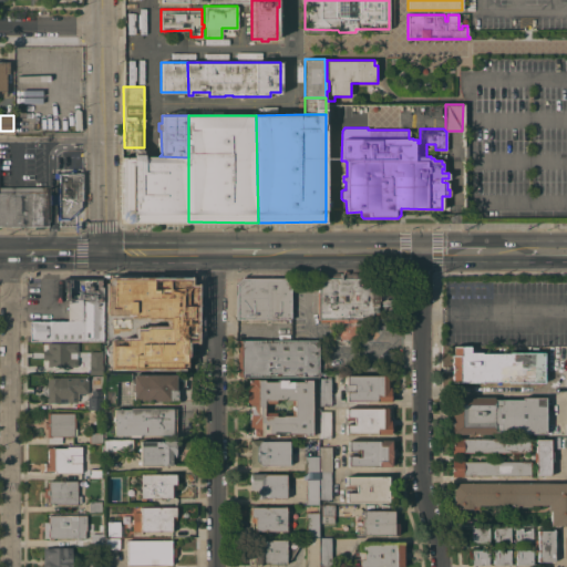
[(188,157),(188,222),(131,222),(131,223),(121,223),(121,214),(122,212),(122,161),(121,161),(121,156),(160,156),(188,157)]
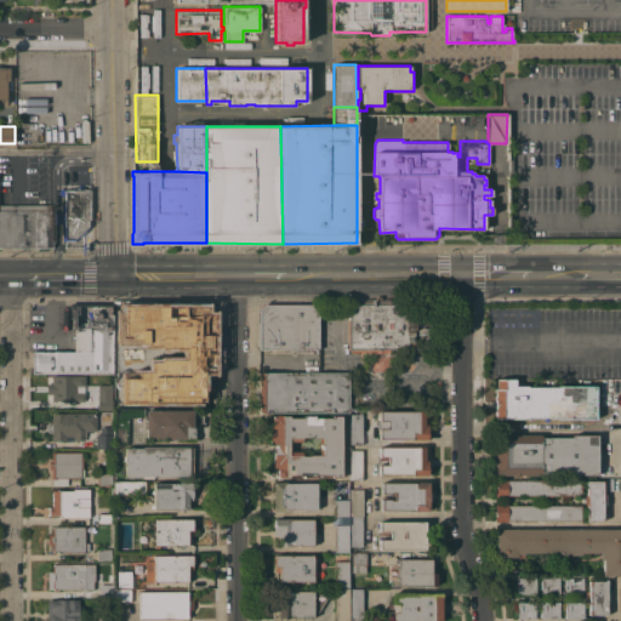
[(90,189),(90,227),(75,240),(64,241),(64,205),(64,189),(90,189)]
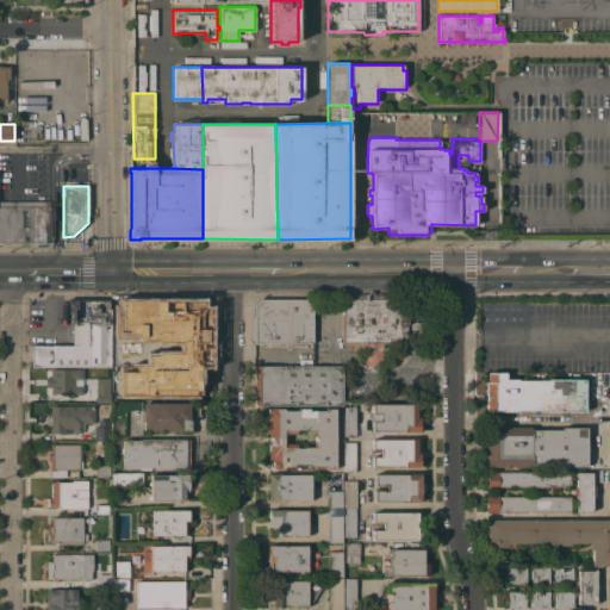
[(0,200),(50,200),(50,206),(51,206),(53,243),(47,243),(37,243),(0,242),(0,200)]
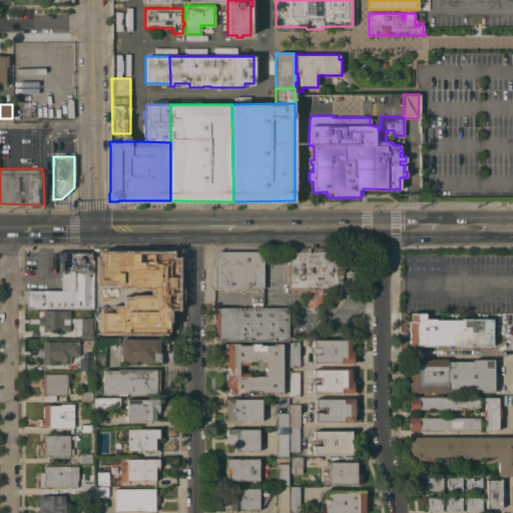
[(343,251),(344,271),(351,271),(352,280),(344,280),(345,288),(323,289),(323,307),(302,307),(302,296),(299,296),(299,294),(297,294),(297,291),(290,291),(290,289),(288,289),(289,251),(299,251),(299,248),(300,247),(302,246),(310,246),(310,244),(316,244),(316,246),(324,246),(325,247),(326,248),(327,251),(343,251)]
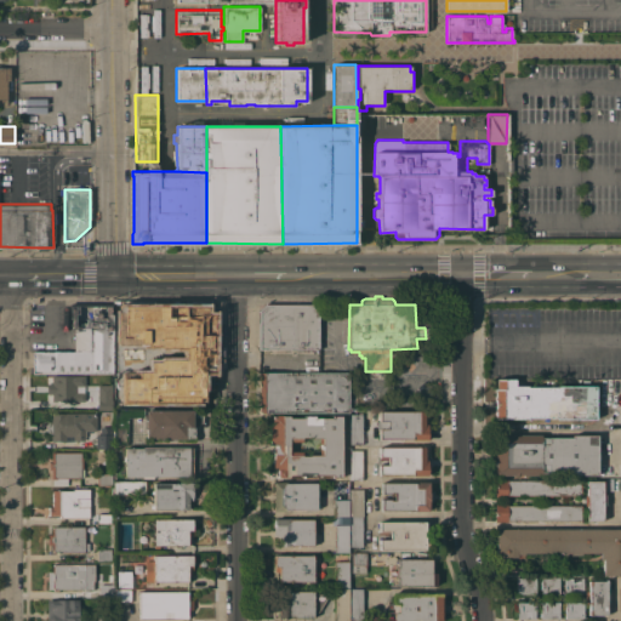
[(113,342),(113,372),(32,372),(32,351),(73,351),(73,328),(72,328),(72,306),(74,306),(74,305),(113,305),(113,342)]
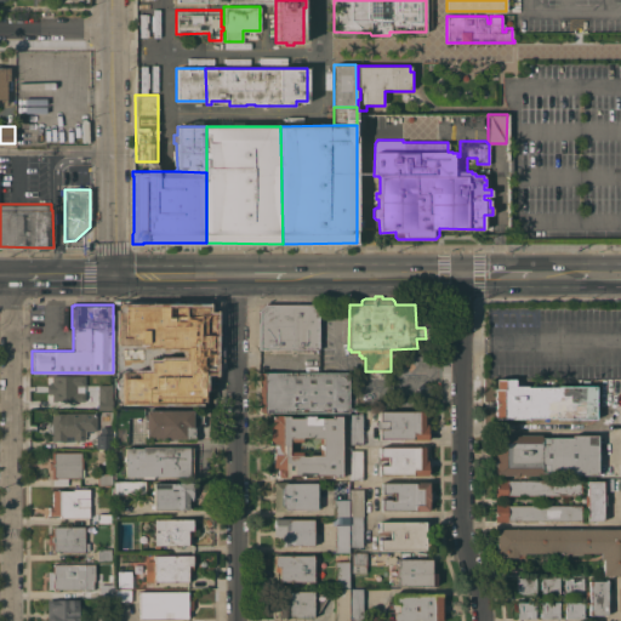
[(113,305),(134,305),(134,342),(129,342),(129,345),(123,345),(123,342),(113,342),(113,305)]
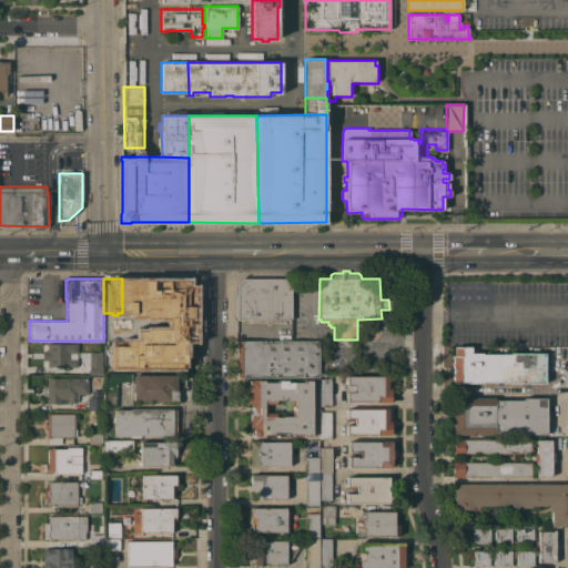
[(291,320),(237,320),(237,283),(242,279),(291,279),(291,320)]
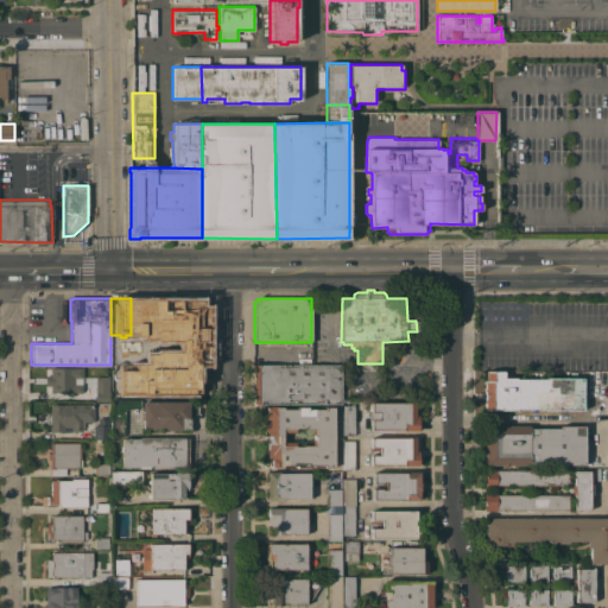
[(189,336),(201,336),(202,365),(189,365),(189,336)]
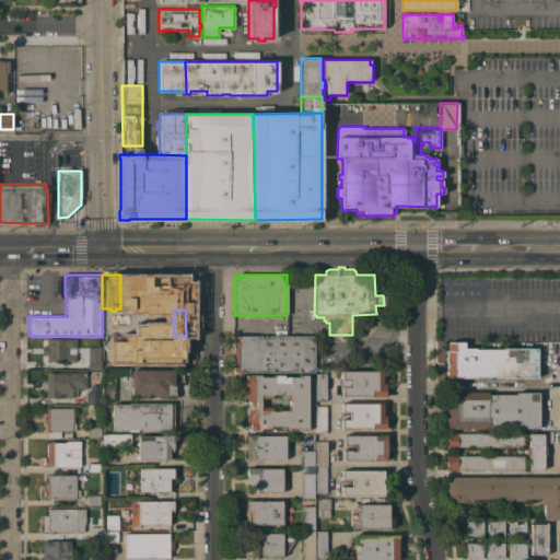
[(130,336),(131,315),(162,315),(162,336),(130,336)]
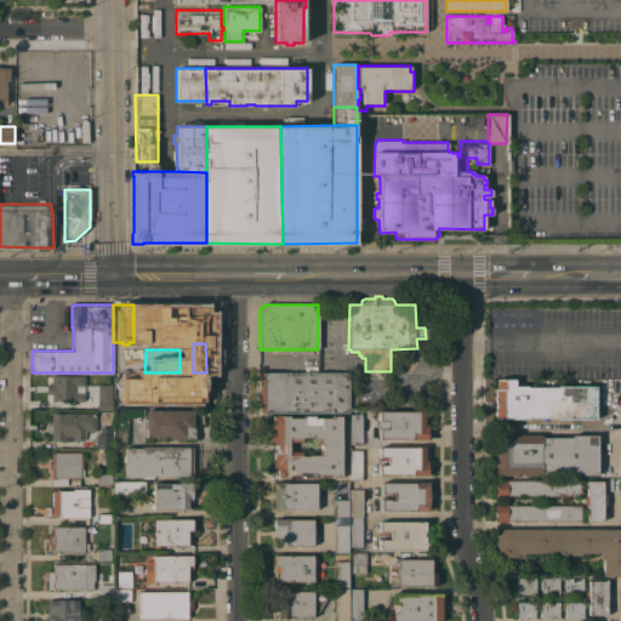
[(348,403),(348,414),(260,412),(260,372),(348,372),(348,386),(348,403)]
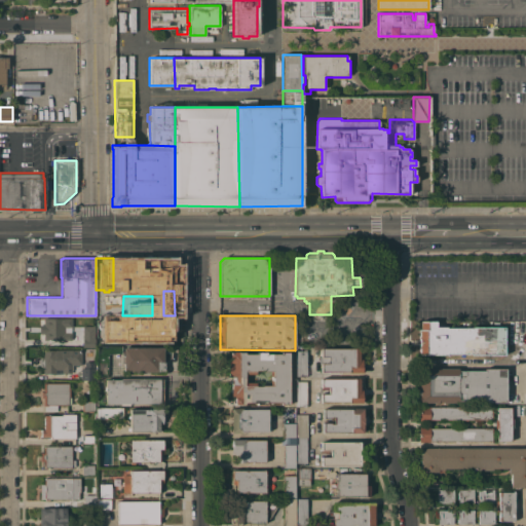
[(72,317),(72,340),(43,340),(43,334),(39,334),(39,325),(43,325),(43,317),(72,317)]
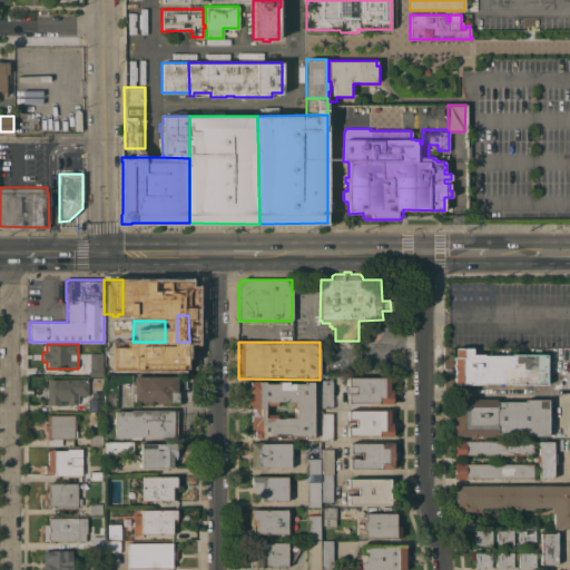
[(547,384),(509,384),(509,383),(483,383),(483,384),(454,385),(454,356),(455,356),(455,349),(472,349),(472,354),(483,354),(483,355),(509,355),(509,354),(547,354),(547,384)]
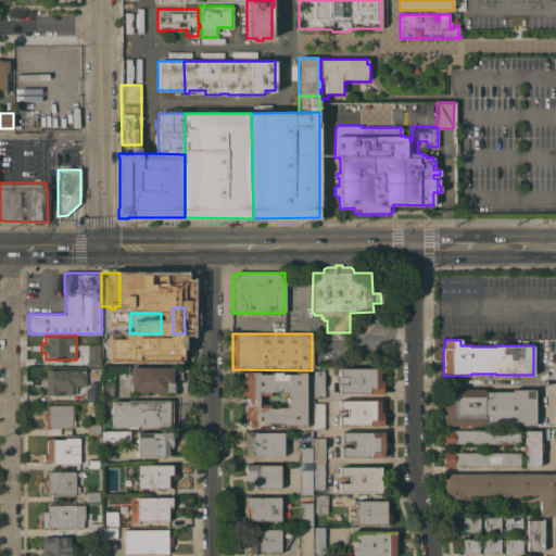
[(87,344),(100,344),(100,357),(100,367),(87,367),(87,344)]
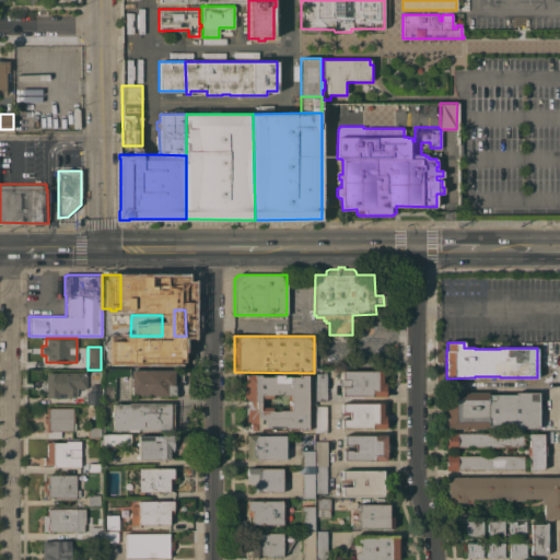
[(115,400),(103,400),(103,369),(128,369),(128,377),(115,376),(115,400)]
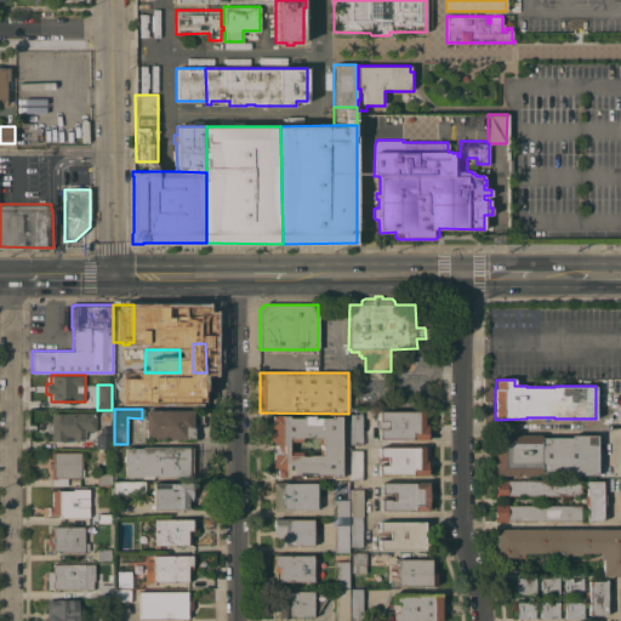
[(193,410),(193,427),(193,438),(186,438),(186,439),(146,439),(146,410),(193,410)]
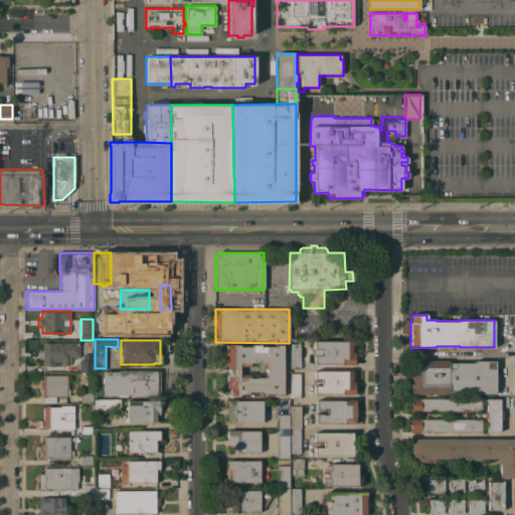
[(356,340),(356,350),(355,350),(355,356),(354,356),(354,364),(314,364),(314,359),(313,359),(313,357),(314,357),(314,356),(313,356),(313,349),(314,349),(314,348),(313,348),(313,345),(314,345),(314,341),(356,340)]
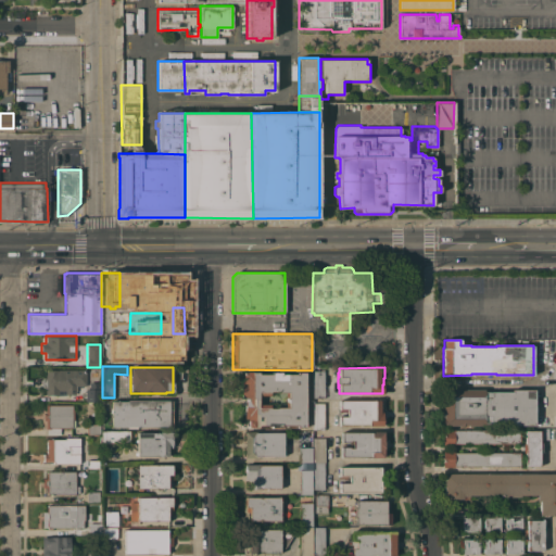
[(86,386),(75,386),(75,394),(65,394),(65,390),(59,390),(59,394),(46,395),(46,388),(45,388),(43,387),(42,386),(41,386),(40,384),(40,383),(40,381),(41,379),(43,378),(45,377),(46,377),(46,370),(86,369),(86,386)]
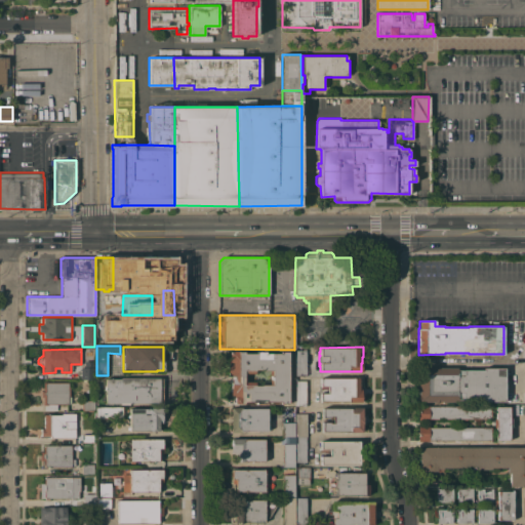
[(281,403),(281,401),(266,401),(266,403),(256,403),(256,401),(244,401),(244,403),(234,403),(234,397),(233,397),(233,395),(231,395),(231,391),(229,391),(229,388),(231,388),(231,381),(229,381),(229,378),(231,378),(231,375),(228,375),(228,360),(230,360),(230,353),(232,353),(232,350),(238,350),(238,351),(244,351),(244,353),(256,353),(256,351),(266,351),(266,353),(280,353),(280,351),(288,351),(288,403),(281,403)]
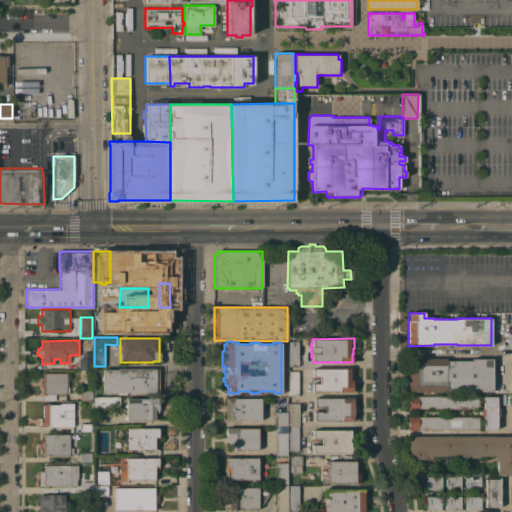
[(288,341),(298,341),(298,366),(288,366),(288,341)]
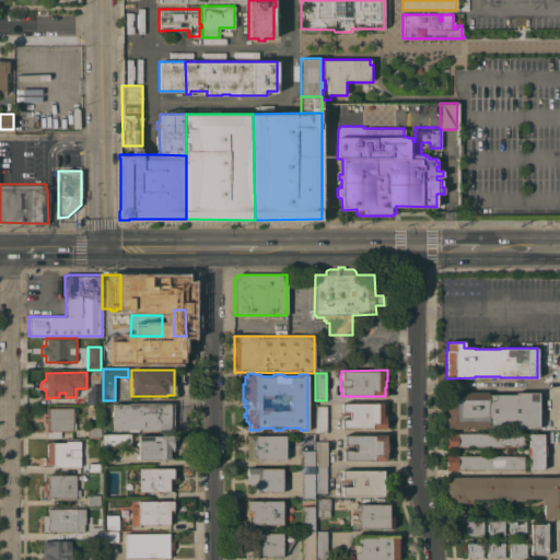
[(88,404),(86,404),(86,392),(90,392),(90,385),(100,385),(98,392),(101,392),(101,404),(93,404),(88,404)]
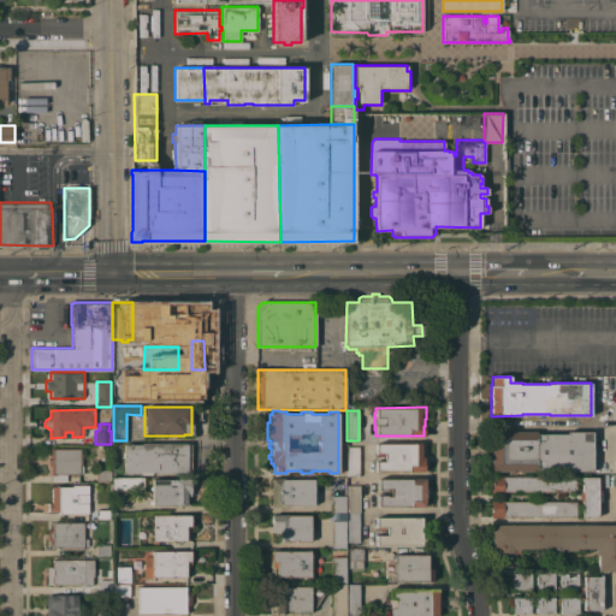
[(592,471),(558,471),(558,468),(537,468),(537,471),(491,471),(491,440),(489,440),(489,431),(537,431),(537,433),(567,433),(567,431),(592,431),(592,471)]
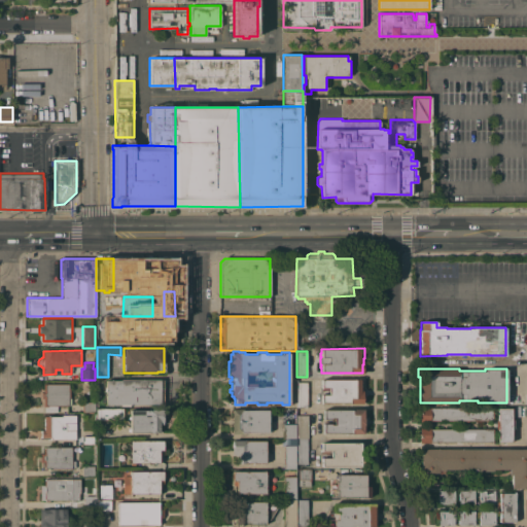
[(106,380),(120,380),(120,379),(163,379),(163,403),(131,403),(129,403),(129,406),(120,406),(120,403),(106,403),(106,380)]
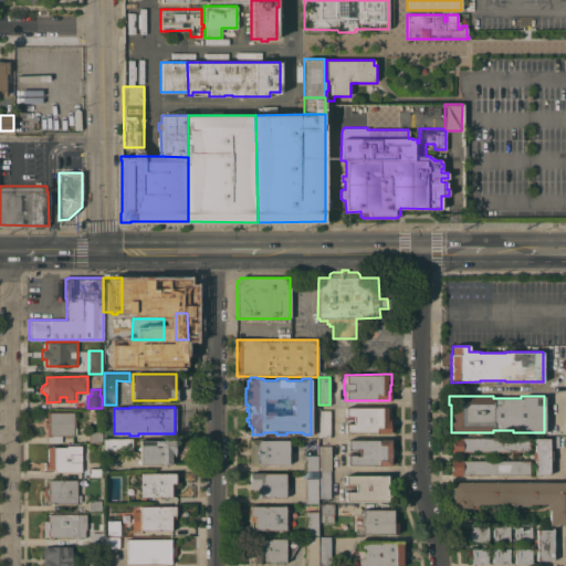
[(376,433),(376,432),(345,432),(345,423),(353,423),(353,416),(345,417),(345,407),(387,407),(387,409),(387,410),(388,410),(388,413),(387,413),(387,416),(387,419),(389,419),(389,426),(390,426),(390,430),(389,430),(389,433),(376,433)]
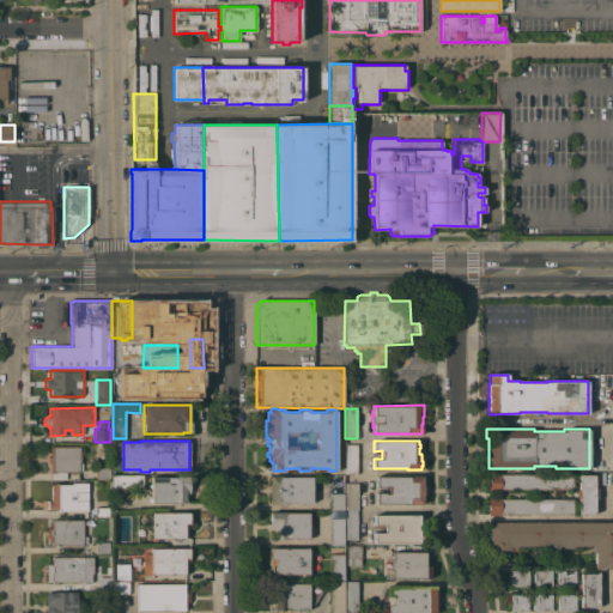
[(357,474),(345,474),(345,444),(357,444),(357,474)]
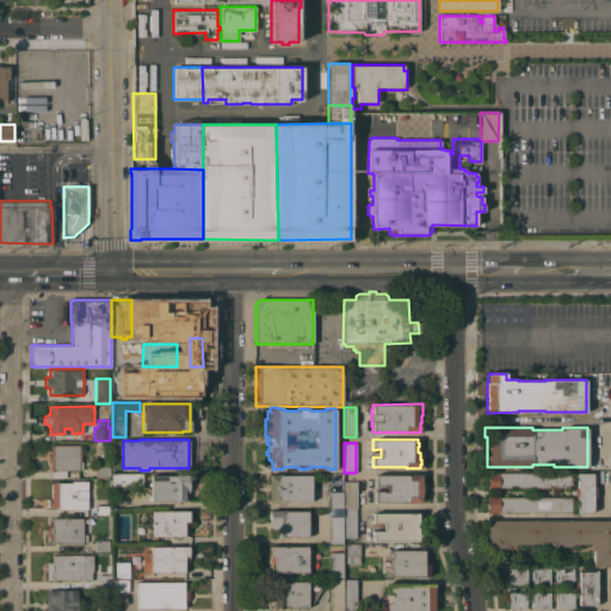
[(51,477),(51,471),(50,471),(50,462),(48,462),(48,454),(50,454),(50,444),(55,444),(55,445),(80,445),(80,450),(81,450),(81,461),(82,461),(82,469),(79,469),(79,470),(67,470),(67,477),(51,477)]
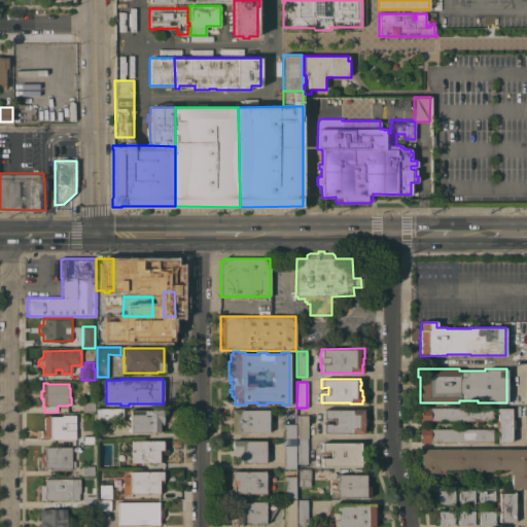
[(95,412),(82,412),(82,401),(95,401),(95,412)]
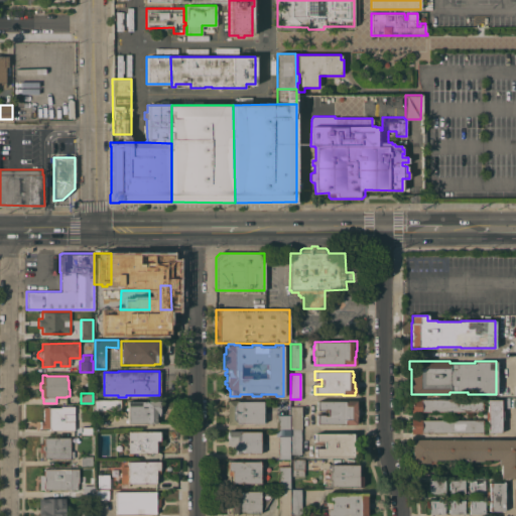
[(482,411),(421,411),(421,412),(411,412),(410,397),(421,397),(421,399),(482,398),(482,411)]
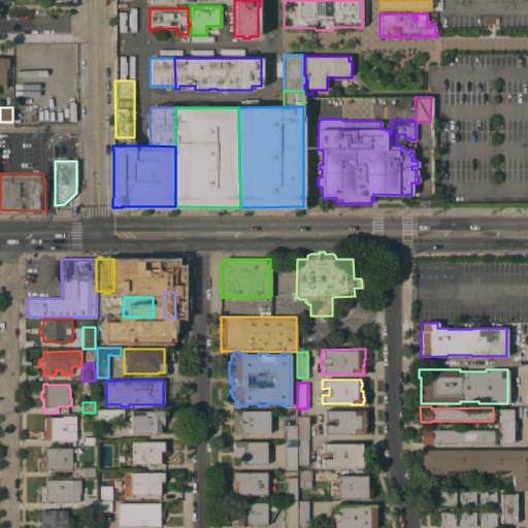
[(124,408),(124,420),(97,420),(97,408),(124,408)]
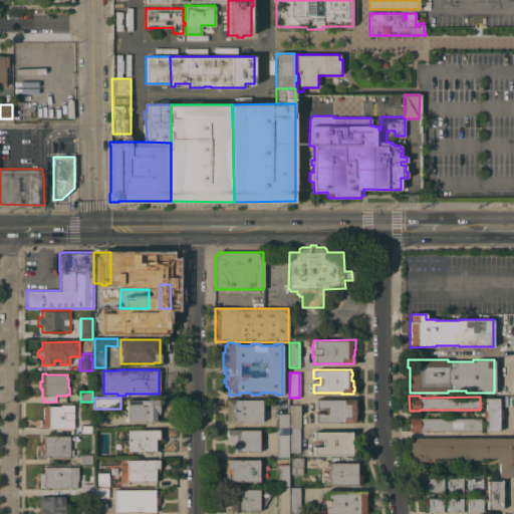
[(485,431),(485,419),(484,419),(484,410),(485,410),(485,398),(499,398),(499,409),(501,409),(501,418),(499,418),(499,431),(485,431)]
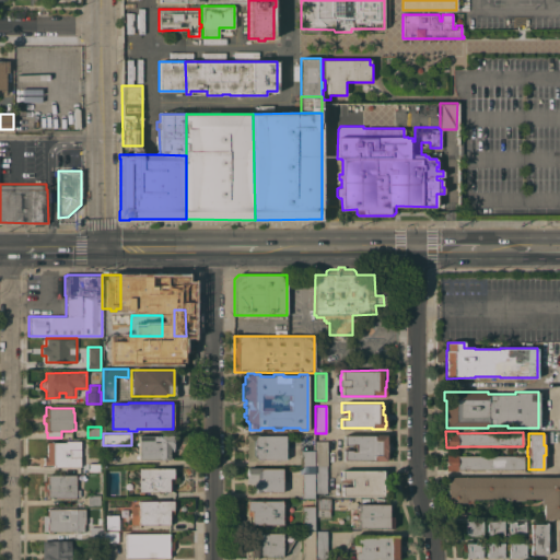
[(173,434),(173,451),(168,451),(168,456),(170,456),(170,458),(138,459),(138,458),(136,458),(136,455),(138,455),(138,445),(136,445),(136,442),(138,442),(138,435),(173,434)]
